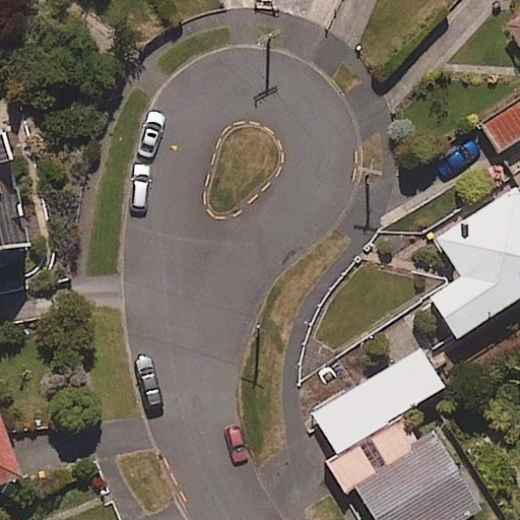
[(519,16),(507,25),(519,46),(519,16)]
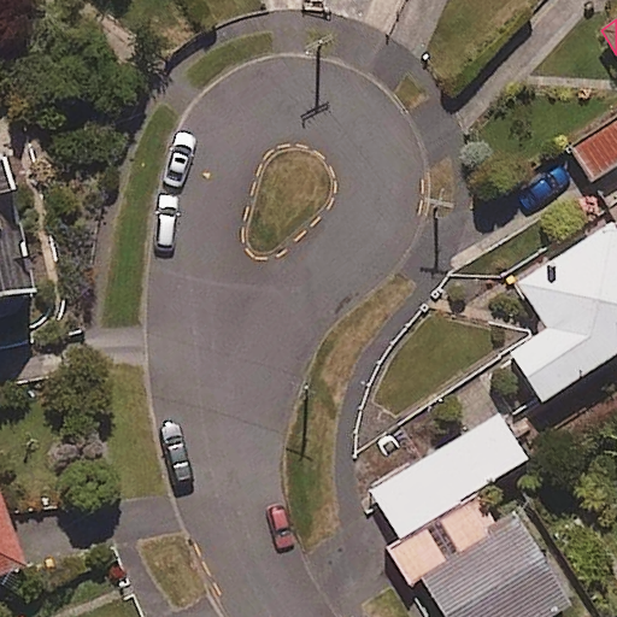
[(616,165),(616,122),(573,150),(592,181),(616,165)]
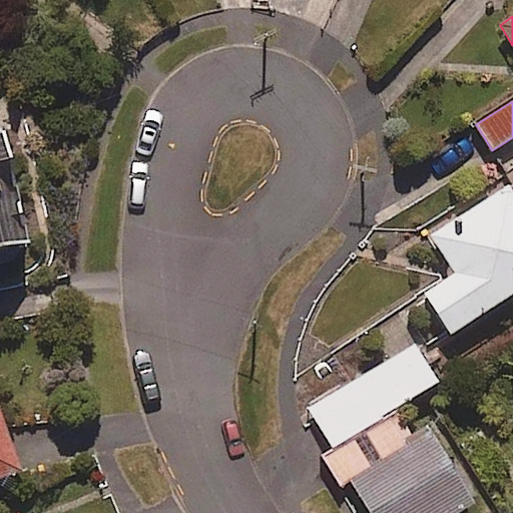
[(0,248),(28,243),(5,130),(0,131),(0,248)]
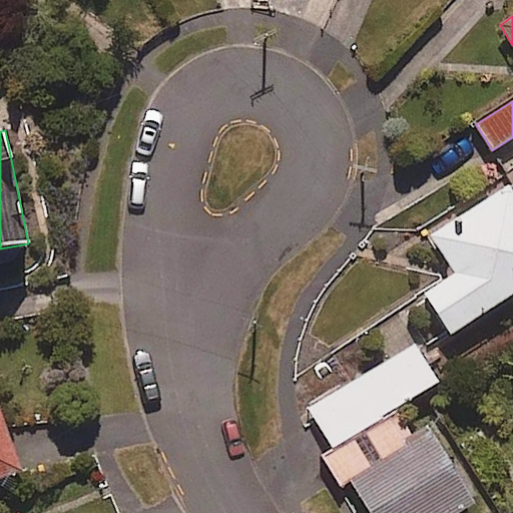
[(512,192),(509,186),(429,235),(454,276),(423,295),(448,335),(512,294),(512,192)]
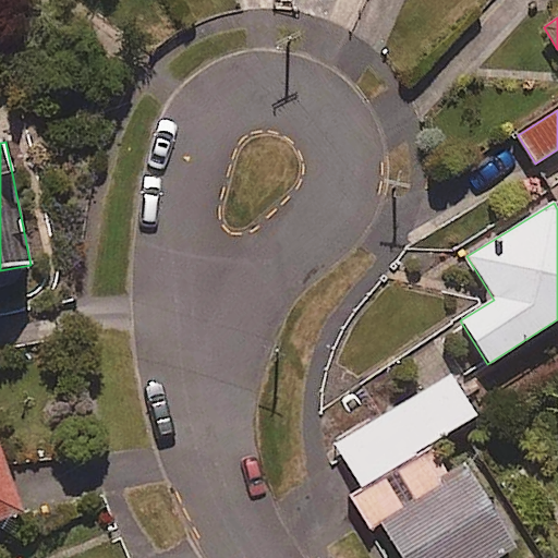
[(361,489),(431,447),(429,445),(475,417),(451,377),(336,447),(361,489)]
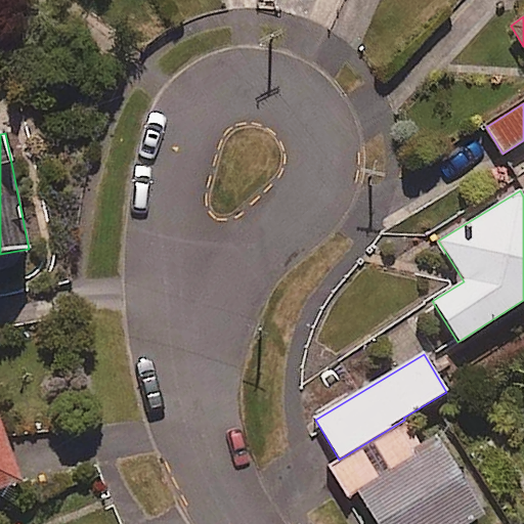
[(404,420),(339,460),(331,465),(366,523),(471,523),(484,516),(437,437),(421,446),(404,420)]
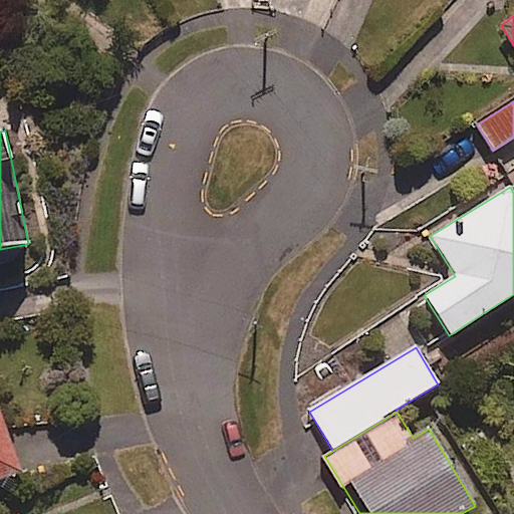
[(0,483),(21,476),(0,413),(0,483)]
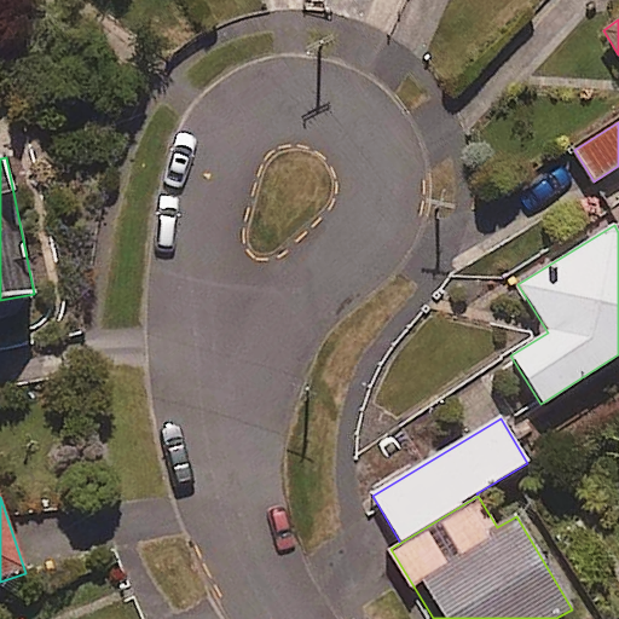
All buildings are outlined.
